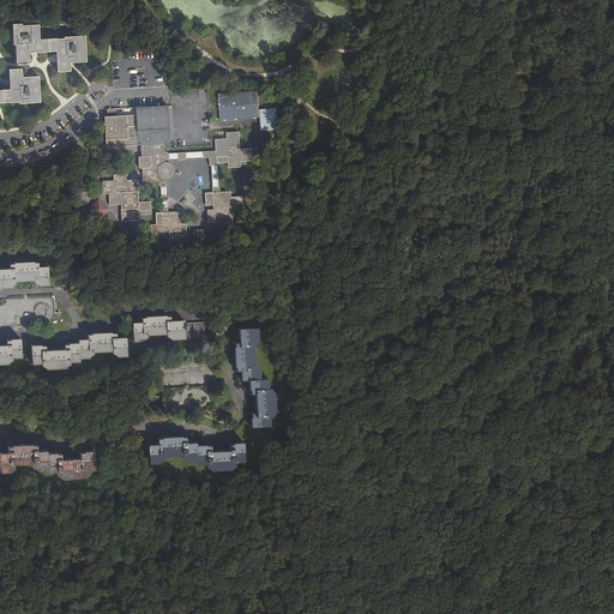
[(68,64),(85,62),(84,37),(64,38),(64,40),(56,41),(55,40),(38,41),(37,25),(19,26),(19,25),(12,25),(13,46),(14,46),(16,62),(28,62),(28,53),(34,53),(56,52),(56,59),(56,72),(70,72),(68,64)]
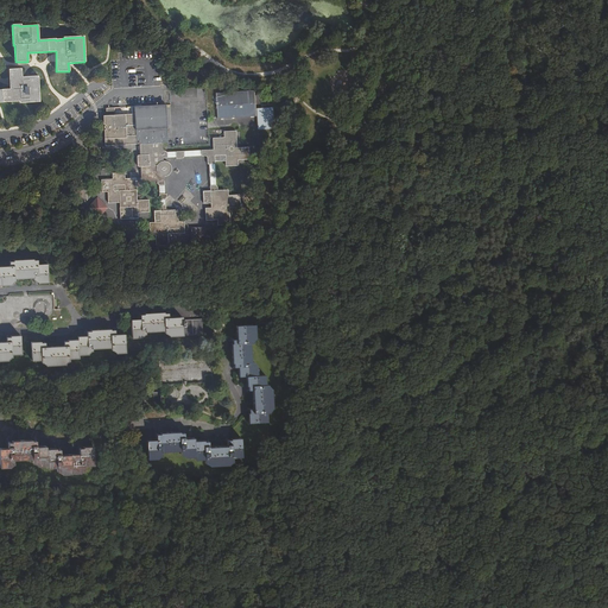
[(19,103),(38,102),(38,76),(20,77),(20,69),(8,70),(10,89),(0,89),(0,102),(18,102),(19,103)]
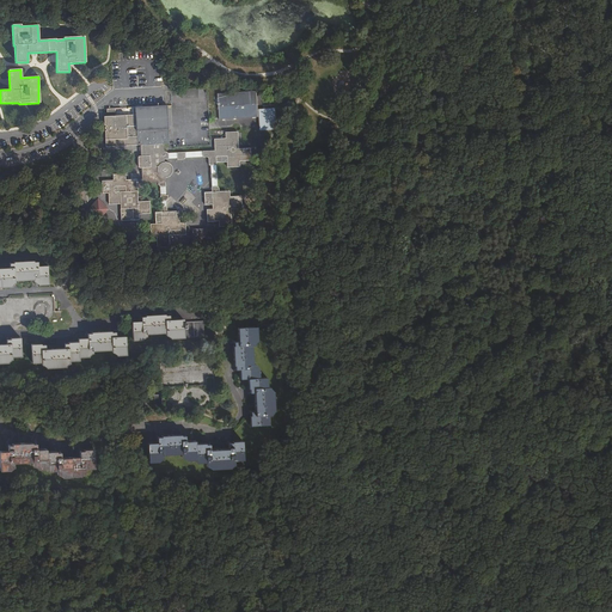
[(257,90),(245,91),(248,116),(248,118),(259,117),(257,90)]
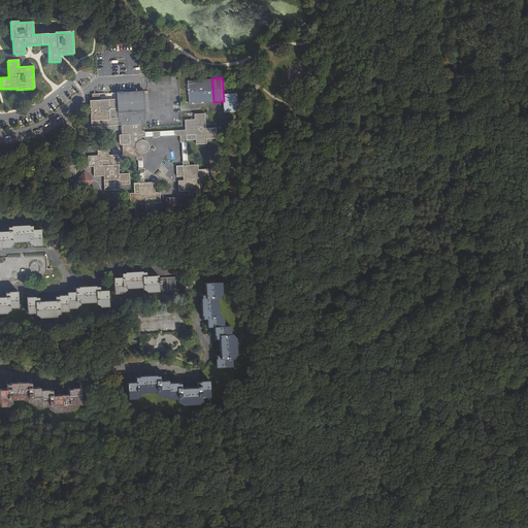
[(213,100),(211,78),(188,79),(190,101),(213,100)]
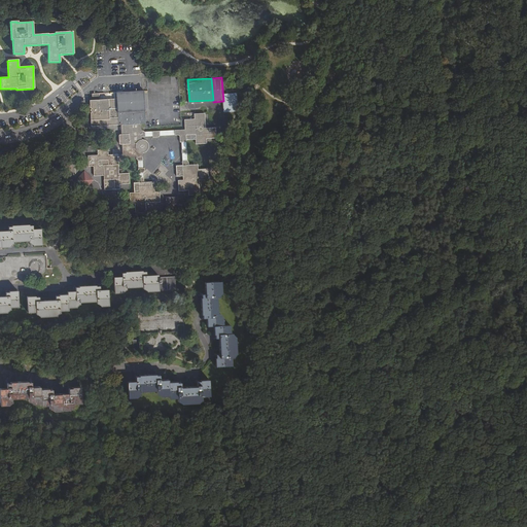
[(90,100),(91,126),(120,125),(121,135),(118,135),(119,144),(121,144),(123,154),(108,154),(108,149),(104,150),(97,150),(97,155),(88,155),(89,167),(94,167),(94,176),(104,175),(104,190),(119,189),(119,184),(129,183),(129,173),(118,174),(118,160),(128,159),(128,157),(136,157),(136,159),(137,160),(138,160),(138,179),(137,179),(138,183),(134,183),(134,192),(130,194),(130,204),(135,204),(135,213),(146,212),(145,203),(160,202),(160,191),(154,191),(153,182),(144,182),(143,172),(144,172),(144,168),(143,168),(143,153),(145,152),(146,151),(147,150),(148,149),(148,148),(148,146),(148,145),(148,143),(147,142),(146,141),(145,140),(143,139),(141,139),(141,137),(153,136),(153,137),(159,137),(159,136),(178,135),(180,136),(180,142),(181,142),(182,166),(176,166),(177,176),(183,176),(183,180),(178,180),(179,190),(188,190),(188,196),(200,195),(199,184),(199,180),(208,179),(208,169),(198,169),(198,165),(189,165),(188,162),(187,161),(186,139),(196,139),(196,143),(207,143),(206,138),(216,138),(215,127),(206,128),(205,113),(194,113),(195,118),(184,119),(185,130),(144,132),(144,131),(141,131),(140,124),(146,123),(144,91),(113,93),(114,98),(90,100)]
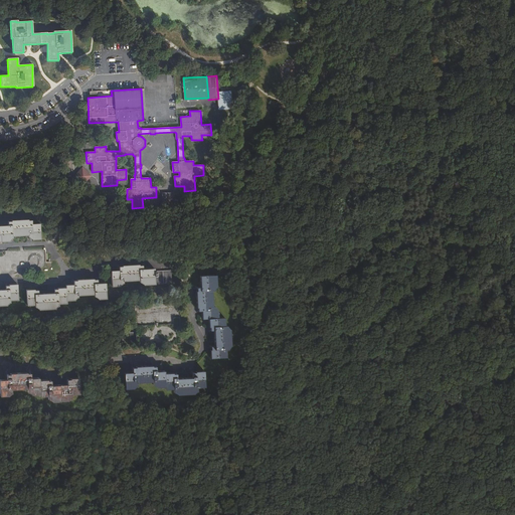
[(82,166),(72,176),(81,185),(92,175),(82,166)]
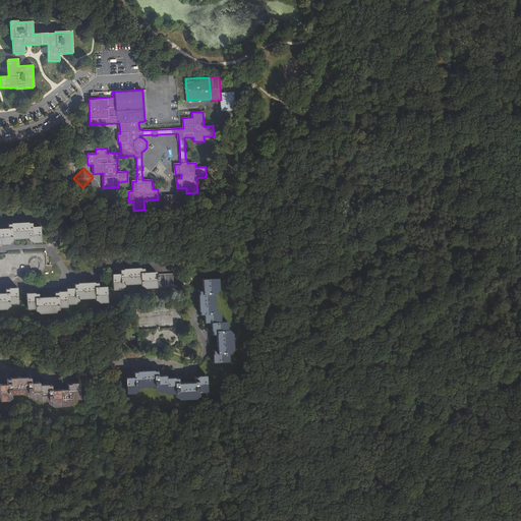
[(166,211),(177,211),(176,194),(166,195),(166,206),(166,211)]
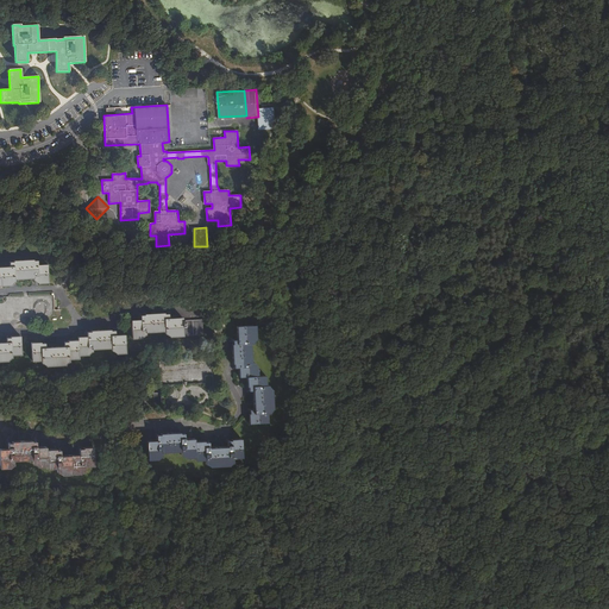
[(36,283),(44,282),(44,264),(33,264),(33,261),(30,261),(30,259),(12,259),(12,261),(7,262),(7,267),(0,265),(0,284),(7,284),(7,282),(10,280),(12,277),(30,276),(31,278),(33,280),(35,280),(36,283)]
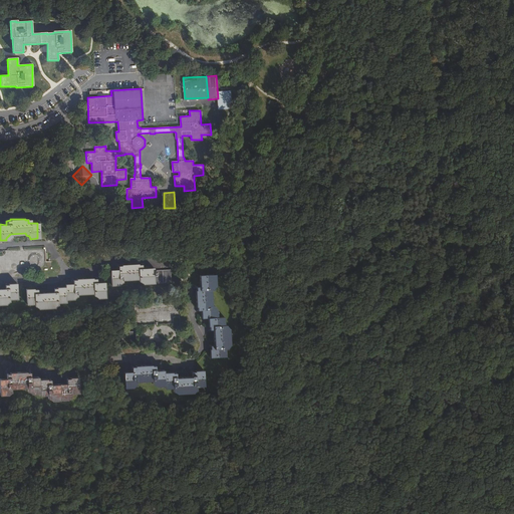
[(143,283),(171,282),(170,269),(153,270),(153,267),(141,268),(141,265),(139,265),(137,265),(137,264),(121,264),(121,266),(120,266),(118,266),(118,269),(110,270),(111,285),(118,285),(118,282),(119,282),(122,279),(138,279),(141,281),(143,281),(143,283)]
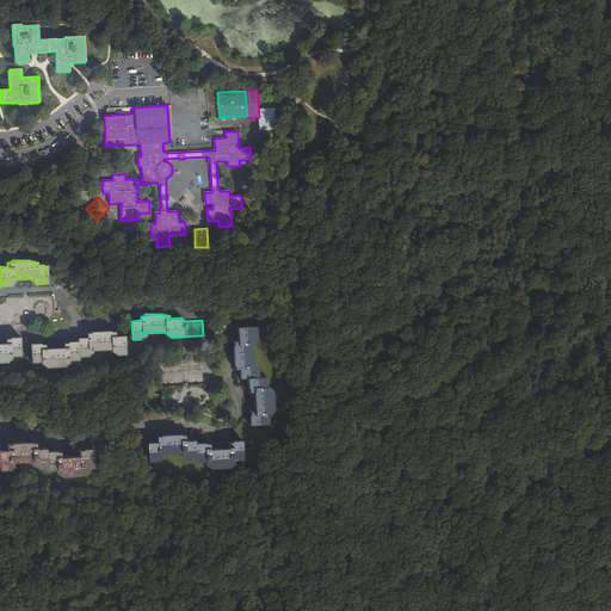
[(257,340),(255,326),(238,327),(239,341),(234,341),(234,343),(234,345),(233,345),(234,365),(235,365),(235,369),(240,369),(240,372),(240,378),(248,378),(248,388),(250,388),(250,390),(250,393),(254,393),(255,412),(251,412),(251,413),(251,415),(250,415),(251,425),(269,425),(269,414),(271,414),(271,411),(273,411),(272,392),(270,392),(270,387),(266,388),(266,377),(258,377),(258,368),(255,369),(254,364),(253,364),(252,344),(253,344),(253,340),(257,340)]
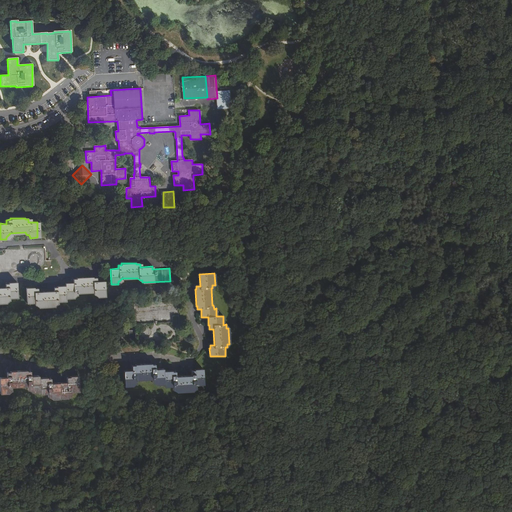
[(97,297),(105,296),(104,281),(96,281),(95,278),(94,278),(92,278),(92,277),(76,278),(76,279),(75,279),(73,279),(73,283),(64,283),(65,285),(57,286),(57,287),(55,287),(53,287),(53,290),(37,291),(37,288),(36,288),(34,288),(34,287),(26,288),(26,302),(34,302),(34,303),(38,305),(38,306),(54,306),(54,304),(57,302),(57,301),(65,301),(65,299),(73,298),(73,297),(77,293),(92,292),(97,295),(97,297)]
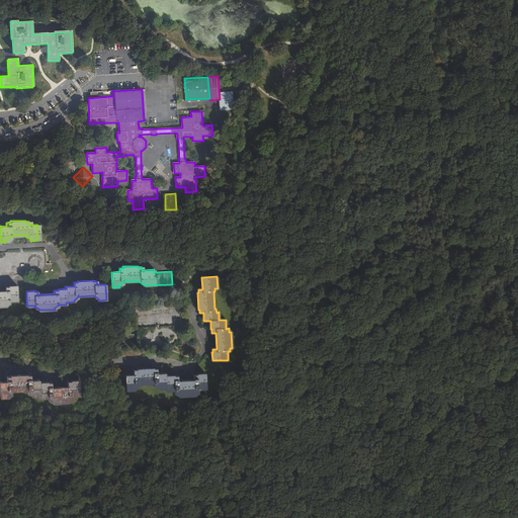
[(9,304),(17,303),(16,286),(9,286),(9,289),(7,289),(6,289),(6,293),(0,293),(0,309),(6,309),(6,307),(9,304)]
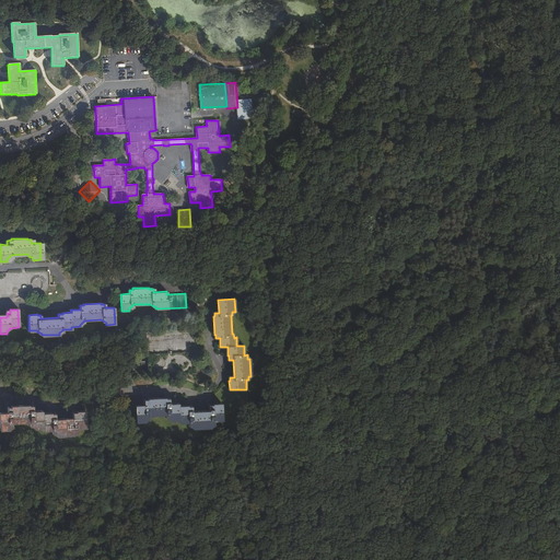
[(196,373),(194,329),(146,331),(148,376),(196,373)]
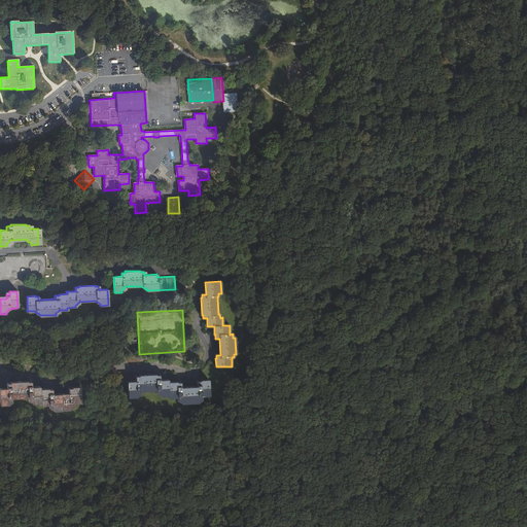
[(202,396),(210,396),(209,380),(201,381),(201,382),(199,382),(198,382),(198,387),(180,388),(180,383),(178,383),(177,383),(177,382),(168,383),(168,380),(160,381),(160,376),(157,376),(155,376),(155,375),(139,376),(139,377),(137,377),(136,377),(136,382),(128,382),(129,398),(136,398),(136,395),(140,395),(140,393),(156,391),(157,394),(161,394),(161,396),(169,396),(169,398),(178,398),(178,400),(181,400),(182,402),(198,401),(198,399),(202,399),(202,396)]
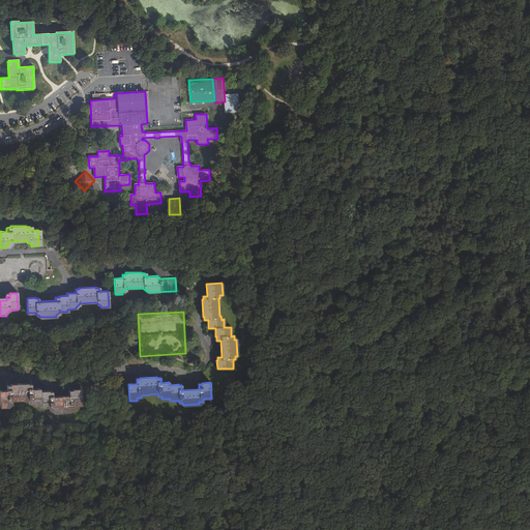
[(82,406),(81,389),(72,390),(72,391),(70,391),(69,391),(69,396),(53,398),(52,392),(50,392),(50,391),(43,391),(40,391),(40,389),(31,389),(31,385),(29,385),(28,385),(28,384),(10,385),(10,386),(8,386),(7,386),(7,391),(0,391),(0,407),(8,407),(7,405),(11,405),(11,402),(29,401),(29,404),(32,404),(33,406),(40,405),(41,408),(50,408),(50,410),(54,410),(54,412),(70,411),(70,409),(74,408),(74,406),(82,406)]
